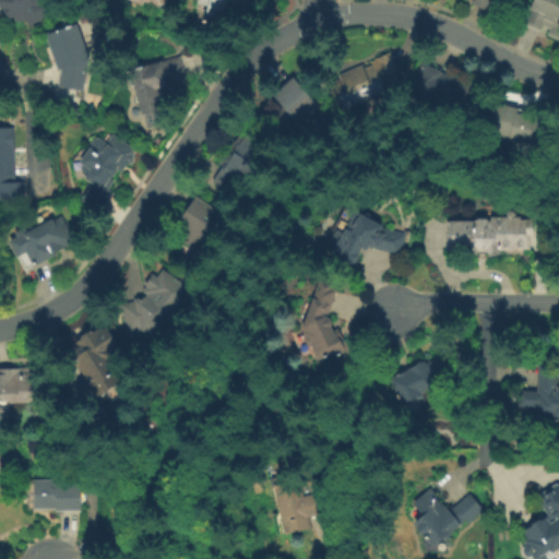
[(0,0),(43,0),(52,10),(33,27),(24,19),(21,23),(14,16),(11,19),(0,7),(0,0)]
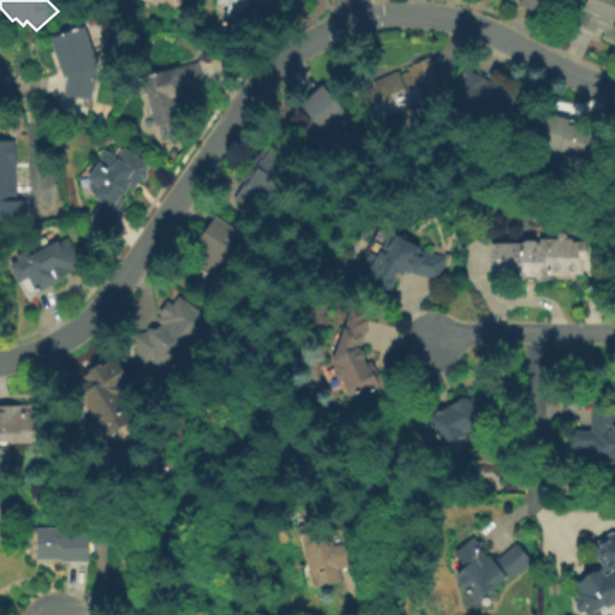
[(157,4),(148,0),(184,0),(180,11),(159,1),(157,4)]
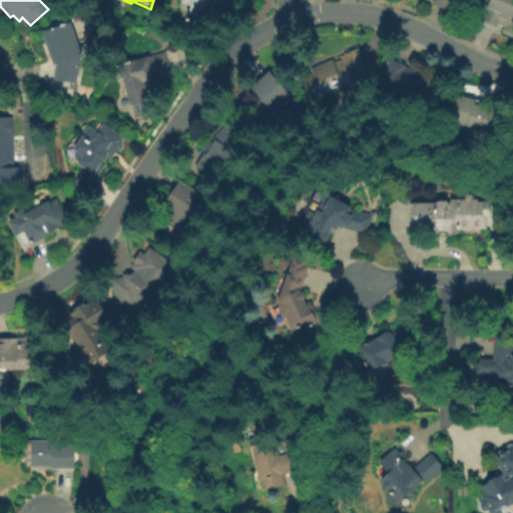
[(209,0),(204,18),(187,13),(189,6),(180,3),(180,0),(209,0)]
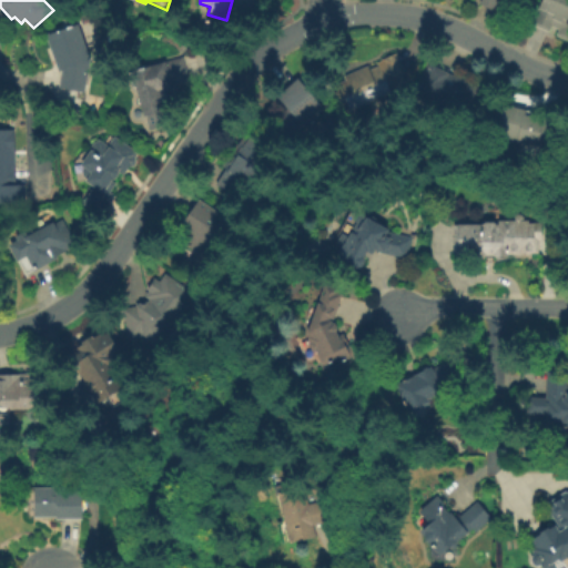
[(235,4),(236,0),(255,0),(253,10),(235,4)]
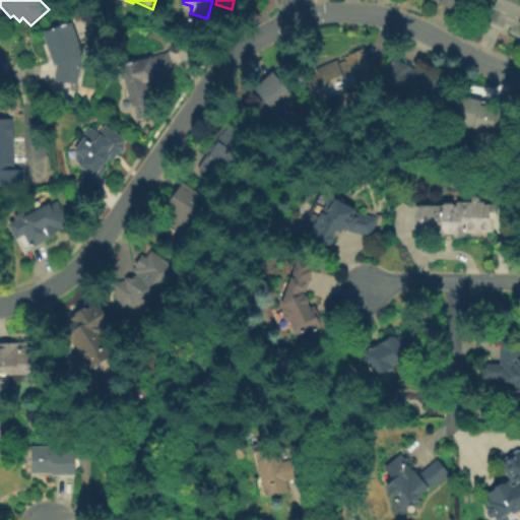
[(463,0),(457,12),(439,3),(440,0),(463,0)]
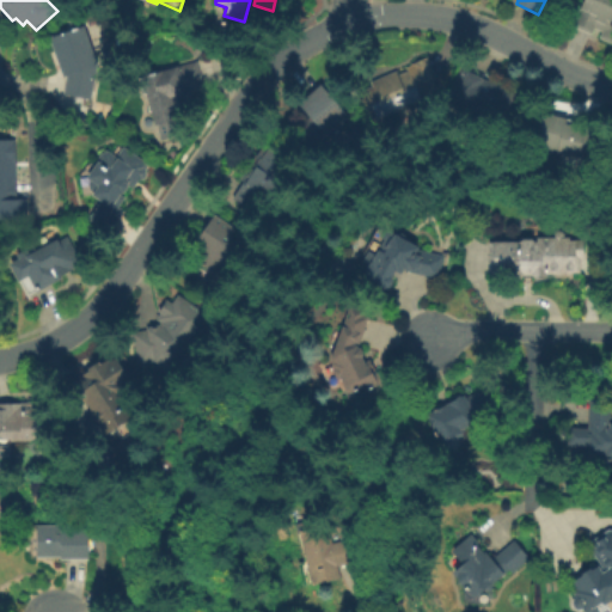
[(611,0),(611,43),(600,38),(603,31),(595,29),(592,35),(574,26),(583,0),(611,0)]
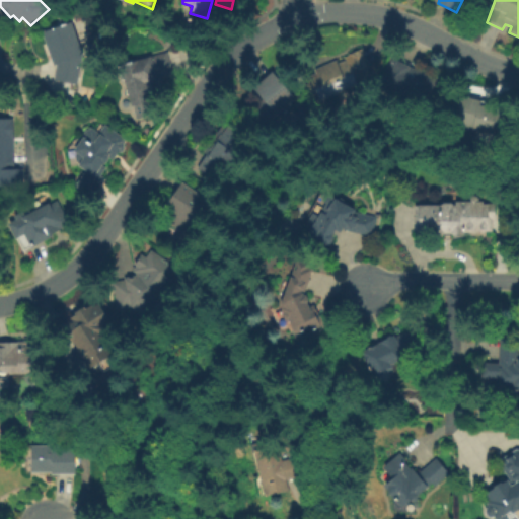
[(84,56),(82,57),(77,84),(56,80),(58,65),(55,66),(43,32),(72,22),(84,56)]
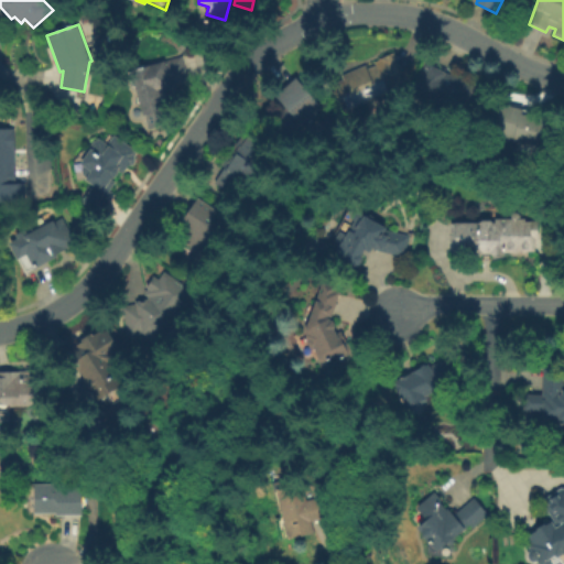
[(378,58),(394,52),(403,73),(400,74),(404,83),(394,87),(396,90),(344,112),(332,84),(343,79),(342,76),(366,65),(367,69),(376,65),(375,62),(379,60),(378,58)]
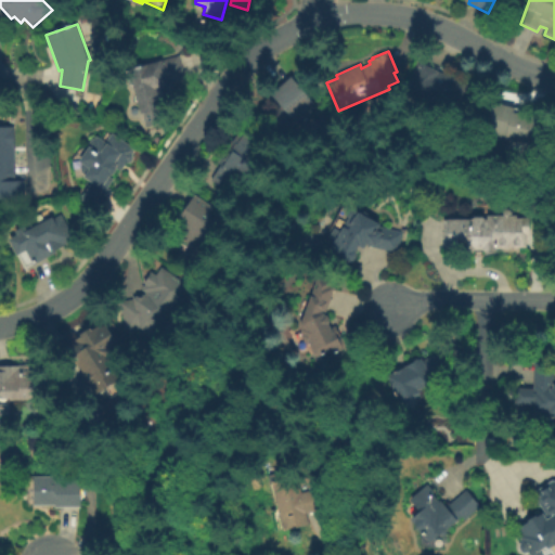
[(142,115),(129,68),(179,55),(185,80),(175,82),(177,91),(171,92),(175,106),(142,115)]
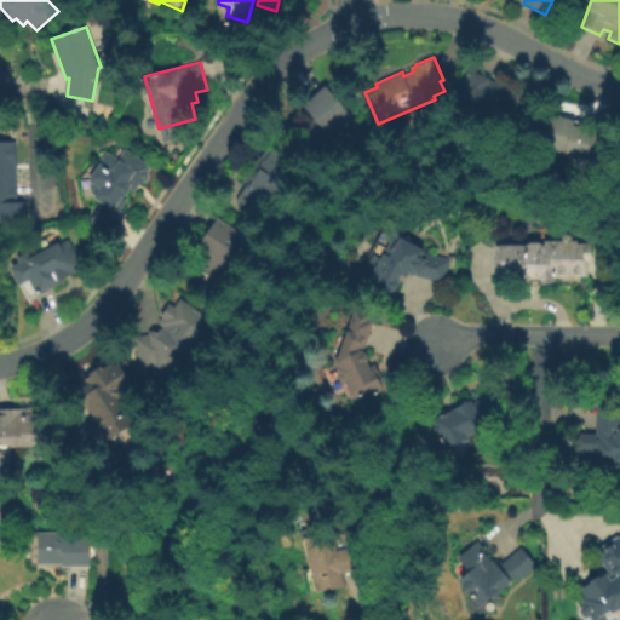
[(452,107),(468,72),(498,84),(501,82),(509,85),(510,90),(521,95),(515,109),(512,109),(505,128),(452,107)]
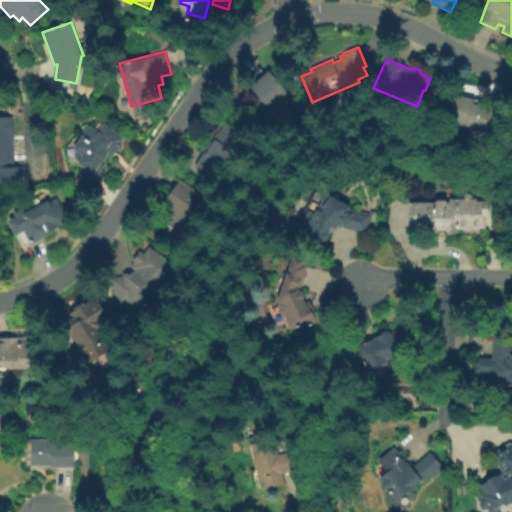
[(261,126),(246,109),(256,101),(248,90),(272,70),(286,86),(283,89),(292,100),(261,126)]
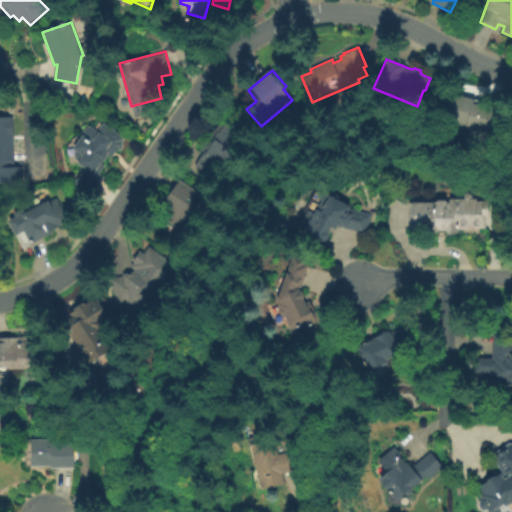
[(454,94),(475,99),(474,103),(503,111),(496,136),(447,123),(454,94)]
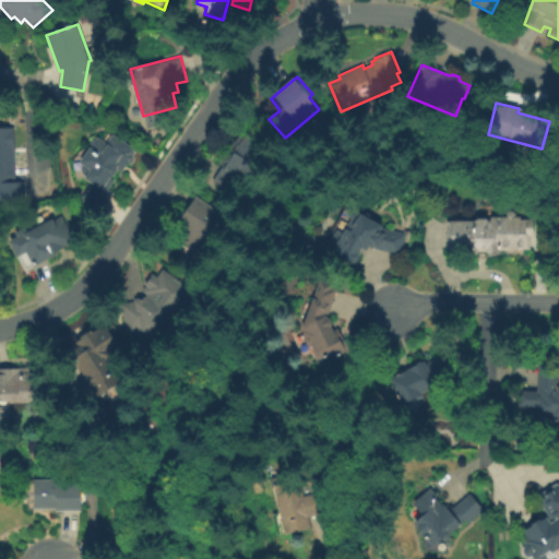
[(0,128),(14,128),(15,181),(25,181),(25,200),(0,200),(0,128)]
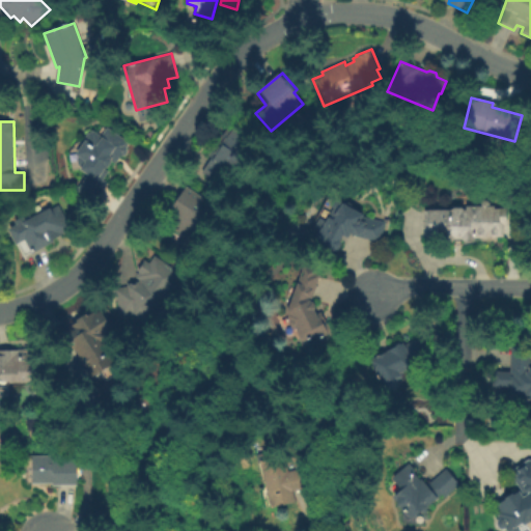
[(207,156),(229,126),(254,142),(244,158),(246,160),(234,176),(227,171),(219,184),(202,172),(212,159),(207,156)]
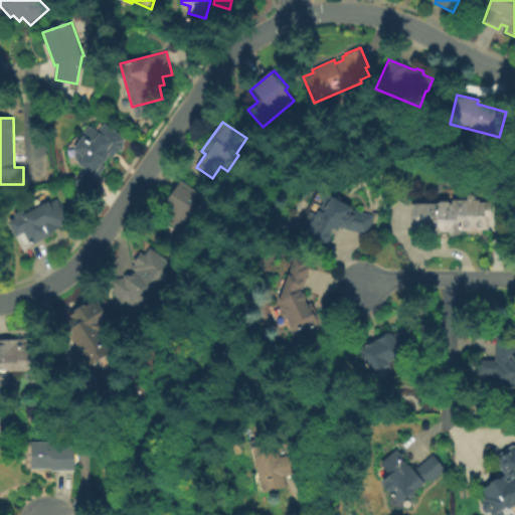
[(104,125),(122,137),(121,139),(125,141),(123,144),(123,149),(121,152),(116,153),(112,160),(109,158),(103,167),(105,169),(100,176),(105,179),(90,201),(71,189),(84,170),(76,164),(81,157),(71,151),(84,131),(88,132),(89,129),(97,135),(104,125)]
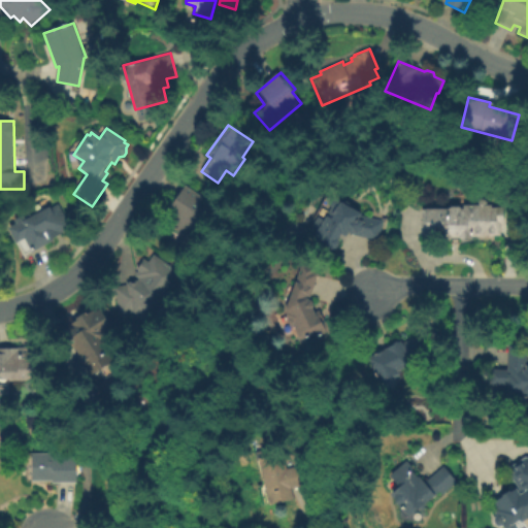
[(185,186),(213,204),(205,216),(208,218),(192,243),(179,234),(176,238),(166,231),(174,218),(167,212),(185,186)]
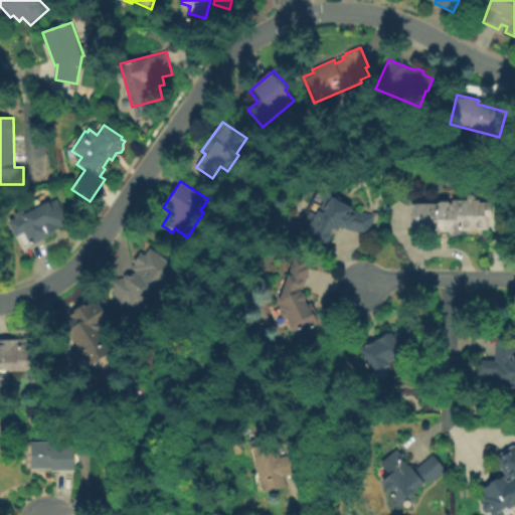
[(347,199),(349,200),(347,203),(353,207),(351,210),(374,216),(369,235),(340,228),(338,230),(335,228),(331,233),(332,237),(329,243),(326,243),(310,234),(310,233),(306,231),(307,229),(300,225),(321,192),(332,190),(347,199)]
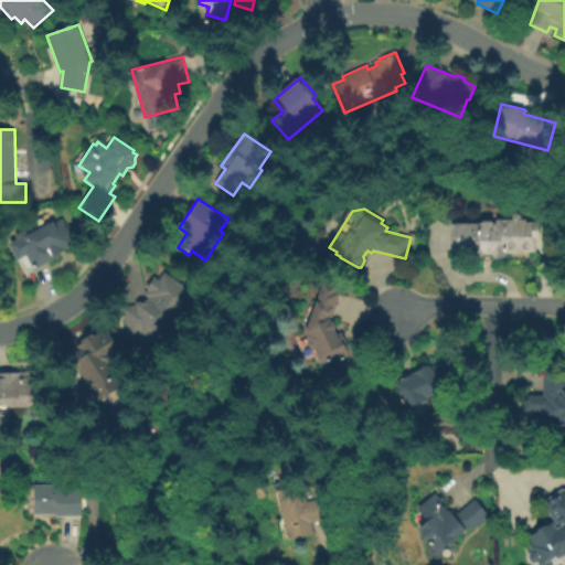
[(540,223),(539,241),(537,241),(537,253),(519,253),(519,255),(504,255),(504,257),(494,257),(494,254),(455,254),(455,222),(481,222),(482,221),(491,221),(492,223),(496,223),(496,217),(512,219),(514,214),(521,214),(524,220),(529,220),(529,223),(540,223)]
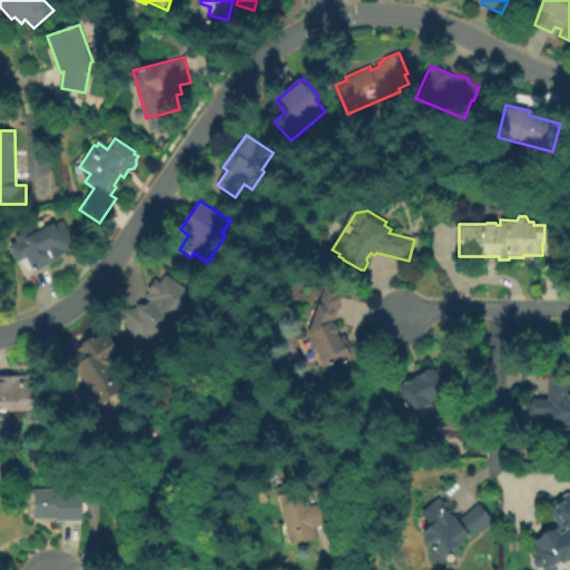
[(62,222),(76,248),(56,258),(57,261),(25,276),(10,247),(16,244),(13,239),(25,234),(28,238),(62,222)]
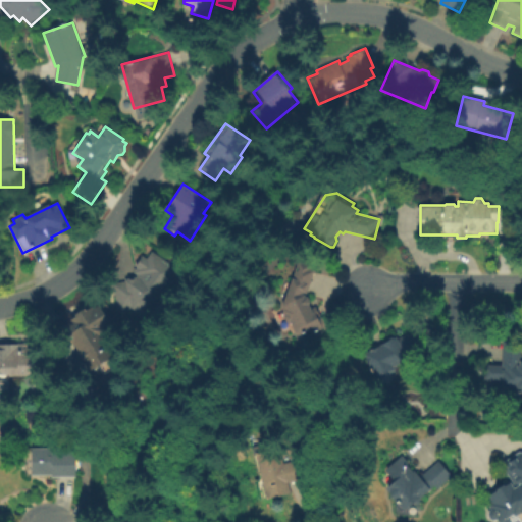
[(176,271),(144,317),(133,309),(117,312),(112,285),(126,283),(125,279),(136,277),(138,276),(134,273),(137,268),(134,267),(141,257),(146,260),(152,253),(176,271)]
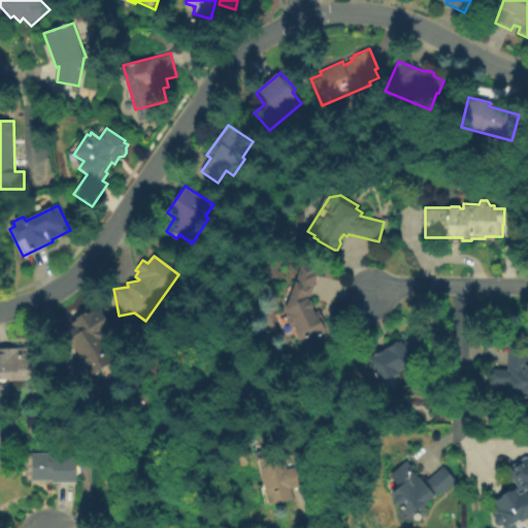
[(317,275),(308,298),(311,299),(315,305),(312,308),(317,318),(321,316),(326,327),(323,329),(325,334),(311,340),(309,336),(299,340),(293,327),(289,326),(286,322),(287,318),(284,311),(301,264),(314,269),(312,274),(317,275)]
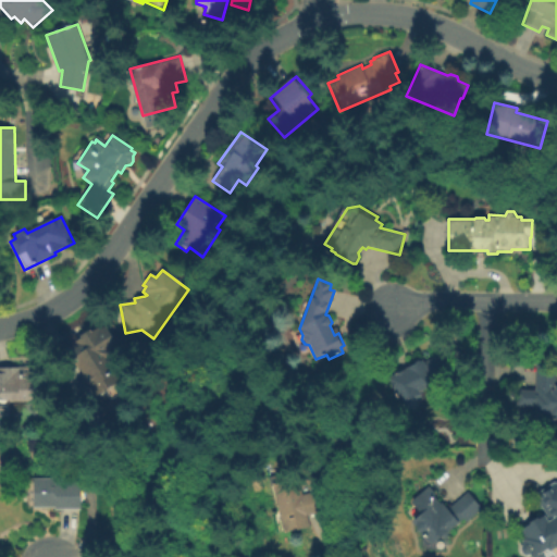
[(106,327),(119,349),(114,351),(116,356),(109,360),(116,372),(114,372),(121,382),(95,397),(77,369),(74,371),(63,351),(82,341),(79,336),(91,329),(95,334),(106,327)]
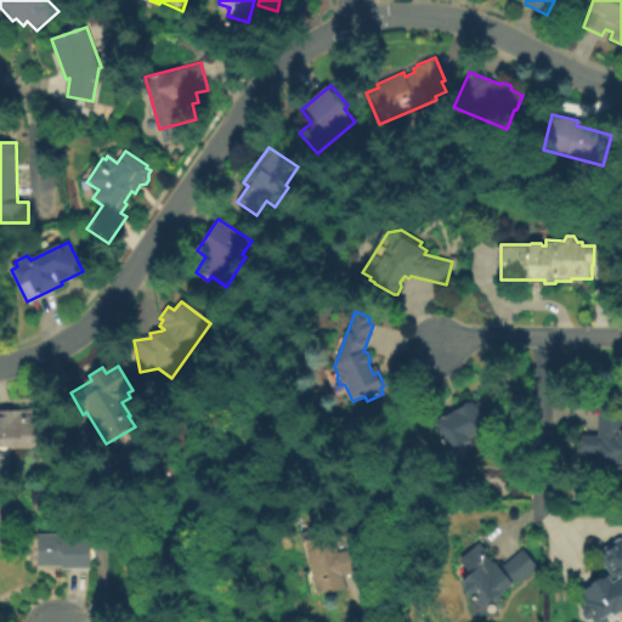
[(495,395),(507,420),(471,437),(473,440),(448,451),(435,422),(456,412),(454,411),(474,401),(475,405),(495,395)]
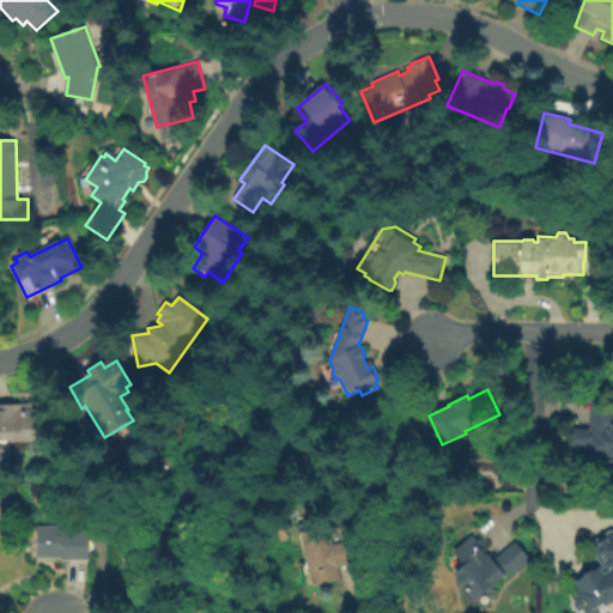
[(612,461),(586,461),(586,448),(570,448),(570,430),(590,431),(592,400),(612,400),(612,461)]
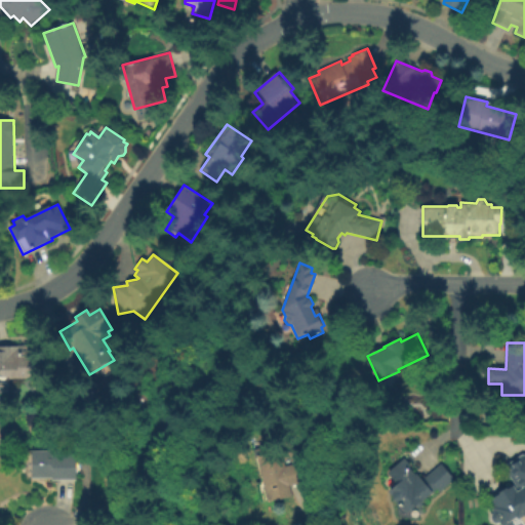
[(38,358),(38,379),(7,379),(7,377),(0,377),(0,348),(17,348),(17,350),(26,350),(26,358),(38,358)]
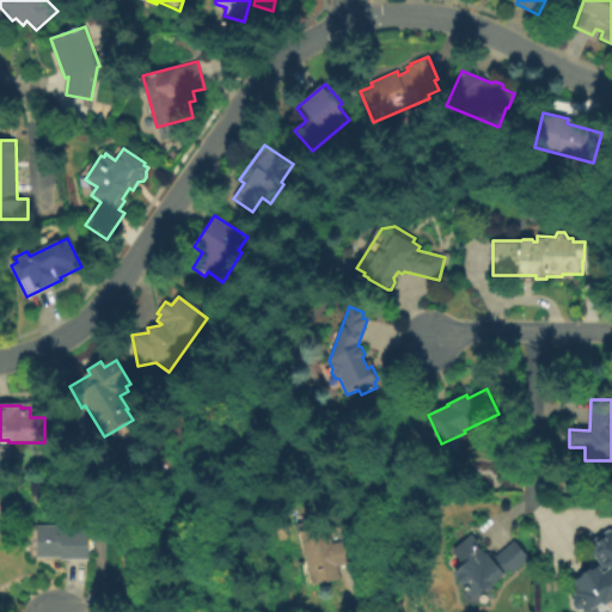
[(37,526),(66,526),(66,530),(87,530),(87,560),(61,560),(61,558),(37,558),(37,526)]
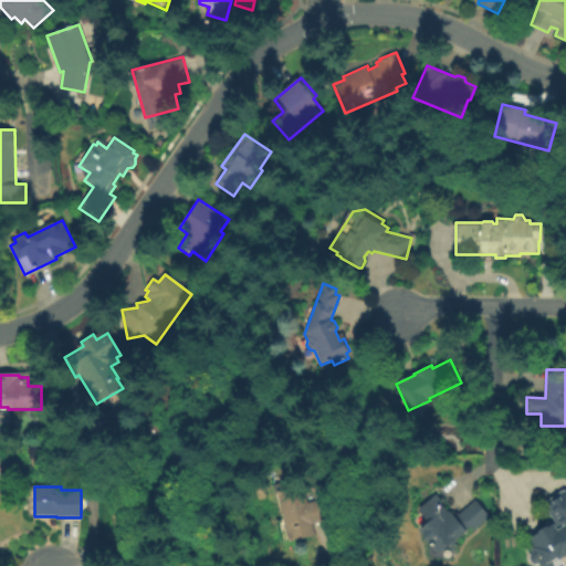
[(275,493),(301,486),(305,503),(321,499),(326,520),(311,524),(314,535),(287,542),(275,493)]
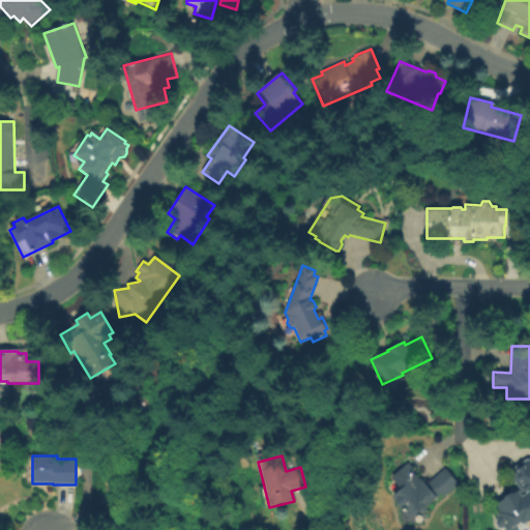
[(509,470),(529,458),(529,529),(505,529),(499,528),(497,524),(497,519),(499,516),(497,512),(499,511),(494,503),(520,489),(509,470)]
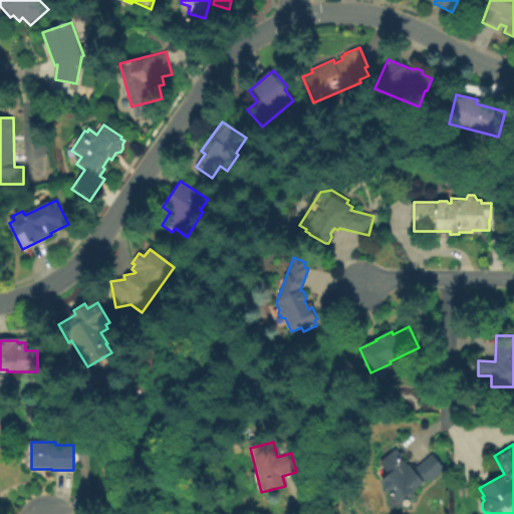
[(447,470),(431,483),(428,480),(400,504),(380,481),(389,473),(380,463),(398,449),(405,457),(402,459),(408,465),(409,464),(414,469),(433,453),(447,470)]
